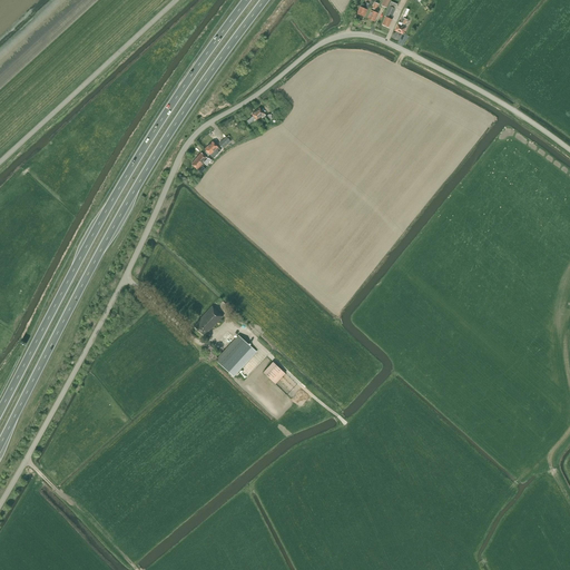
[(364,17),(369,7),(367,6),(369,2),(365,1),(364,5),(361,3),(356,13),(364,17)]
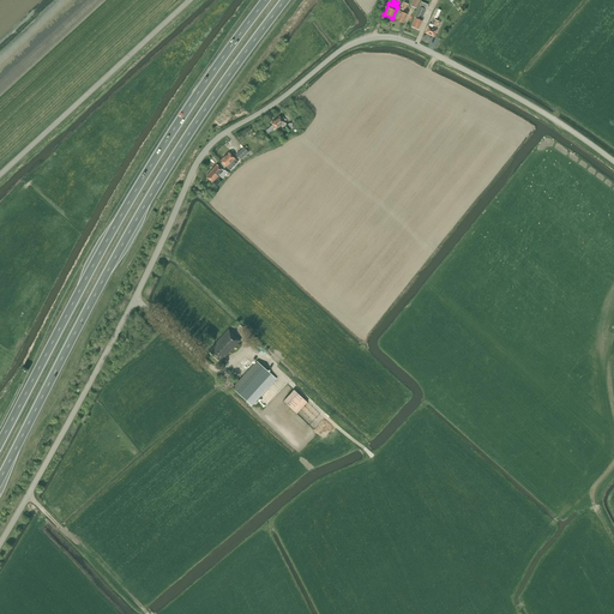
[(422,20),(421,20),(422,18),(428,5),(421,1),(414,18),(415,18),(411,26),(419,30),(422,20)]
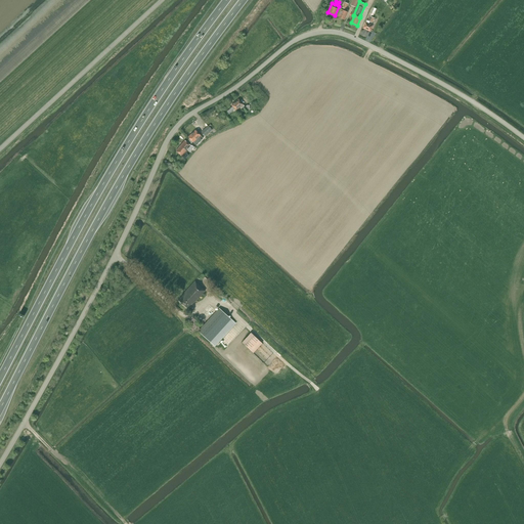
[(342,10),(341,9),(338,17),(344,19),(348,10),(346,9),(348,3),(345,2),(342,8),(343,8),(342,10)]
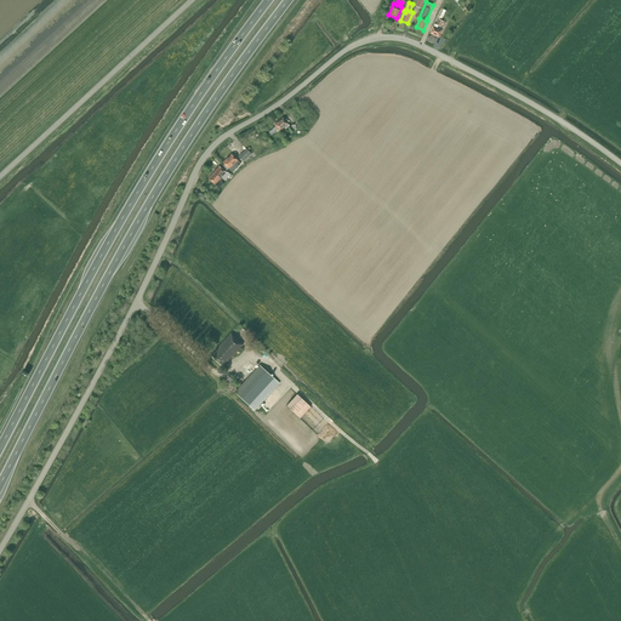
[(442,30),(437,28),(438,26),(440,27),(443,21),(442,21),(440,21),(438,20),(436,24),(434,24),(431,33),(438,36),(442,30)]
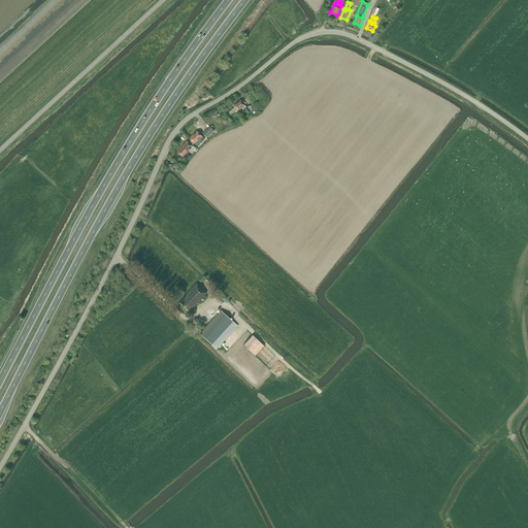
[(244,110),(244,109),(248,113),(253,109),(249,106),(246,107),(240,100),(233,106),(237,111),(241,108),(242,109),(243,108),(244,110)]
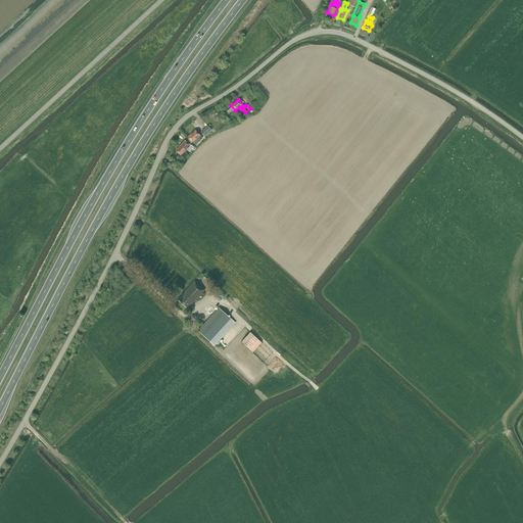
[(205,136),(211,130),(208,126),(207,125),(200,132),(205,136)]
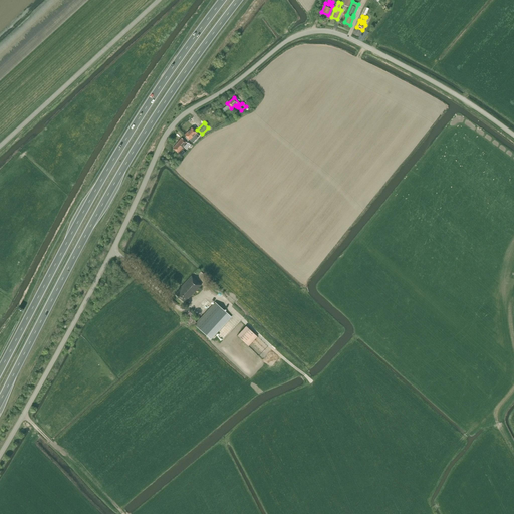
[(199,136),(192,127),(185,135),(186,136),(184,138),(188,141),(189,139),(189,140),(194,136),(196,139),(199,136)]
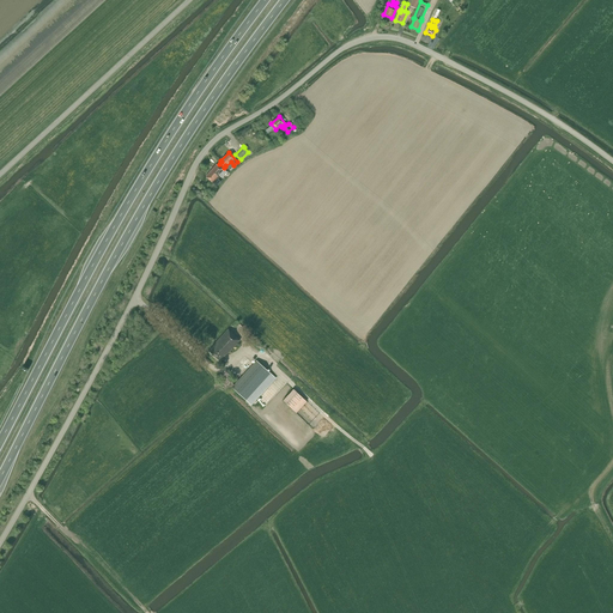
[(222,169),(224,168),(219,164),(218,165),(217,164),(211,170),(218,176),(219,175),(223,177),(226,173),(224,170),(223,170),(222,169)]
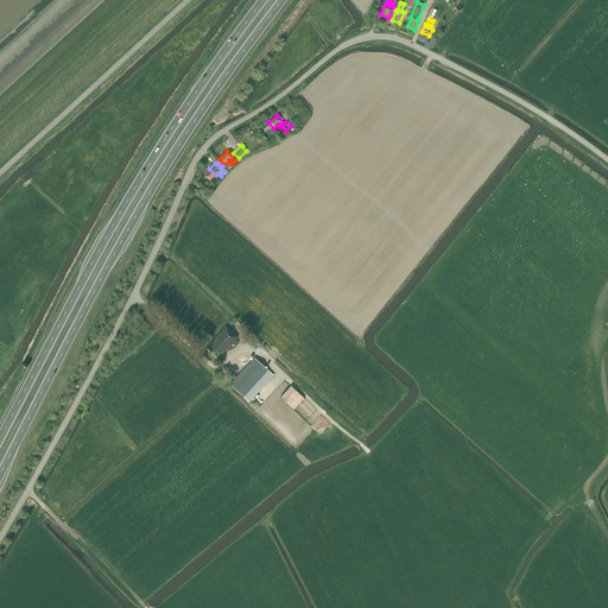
[(215,179),(216,181),(217,179),(215,176),(216,175),(209,169),(204,175),(210,181),(211,179),(213,182),(215,179)]
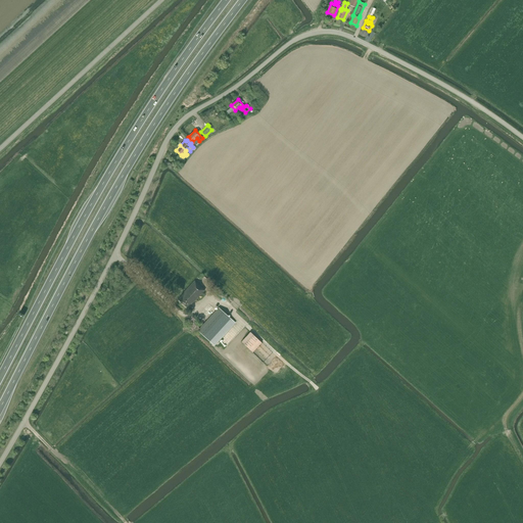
[(178,299),(188,308),(191,305),(190,304),(193,301),(193,302),(204,290),(195,281),(178,299)]
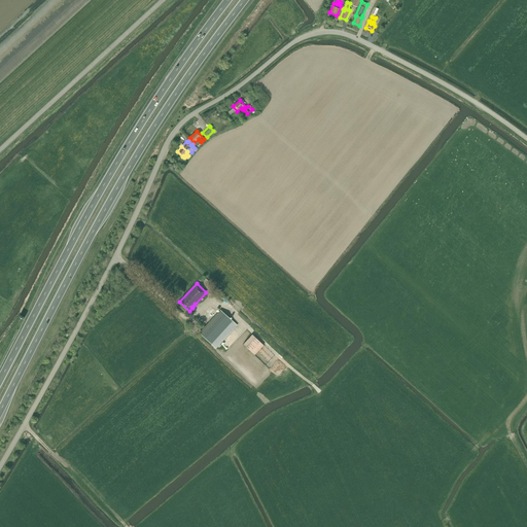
[(237,325),(232,321),(220,310),(218,313),(210,306),(197,320),(205,327),(200,334),(216,348),(237,325)]
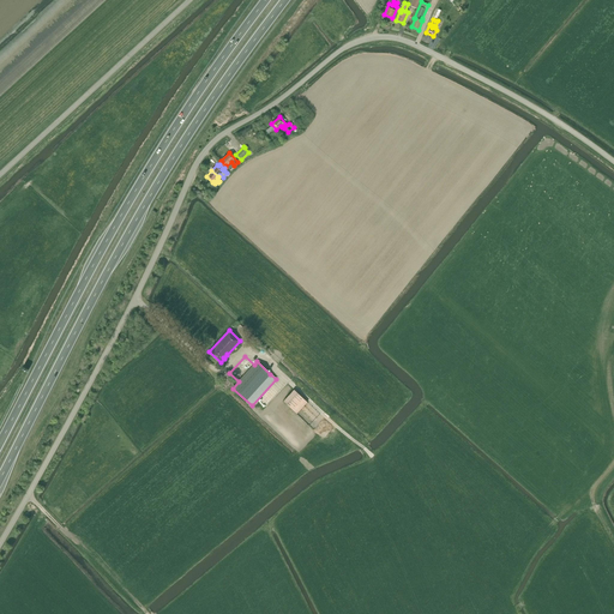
[(298,414),(307,402),(294,390),(283,401),(298,414)]
